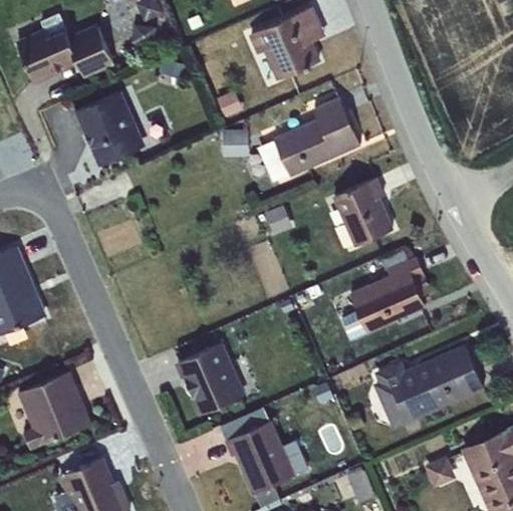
[(312,7),(249,35),(257,54),(264,51),(277,80),(321,61),(313,42),(325,36),(312,7)]
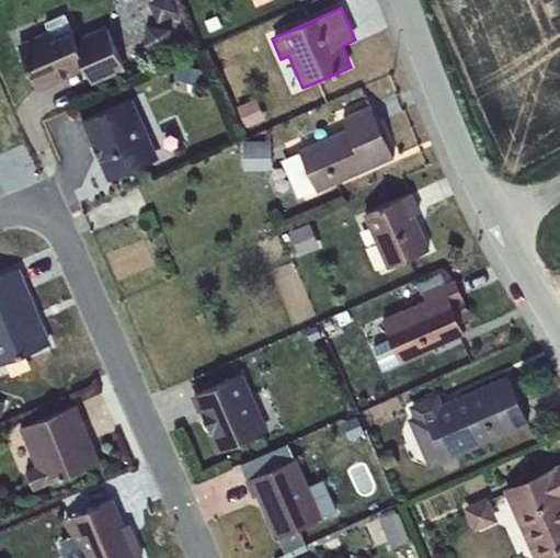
[(46,32),(19,44),(37,90),(84,70),(92,87),(126,73),(104,29),(71,40),(69,35),(50,43),(46,32)]
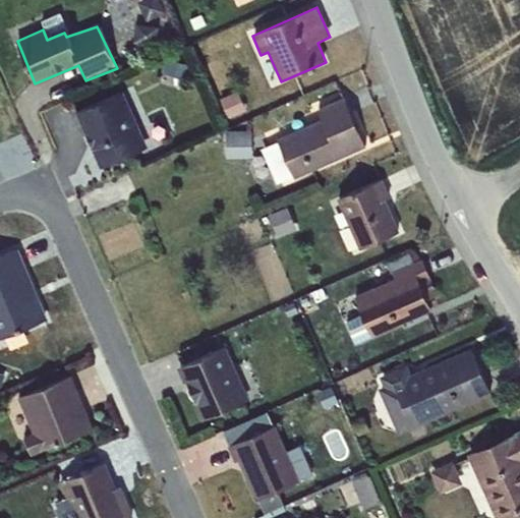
[(122,94),(76,113),(100,170),(147,150),(122,94)]
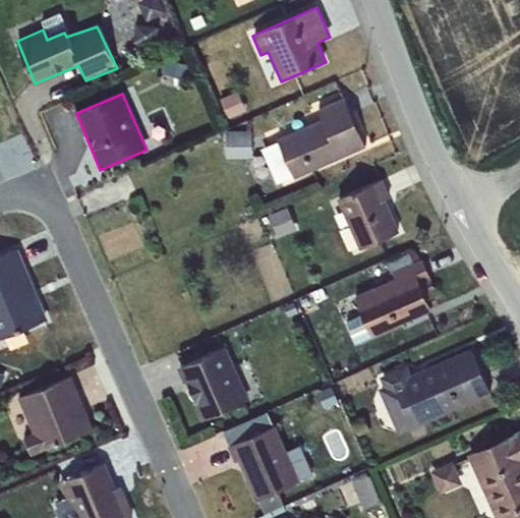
[(294,180),(366,149),(345,99),(318,111),(322,121),(277,141),(294,180)]
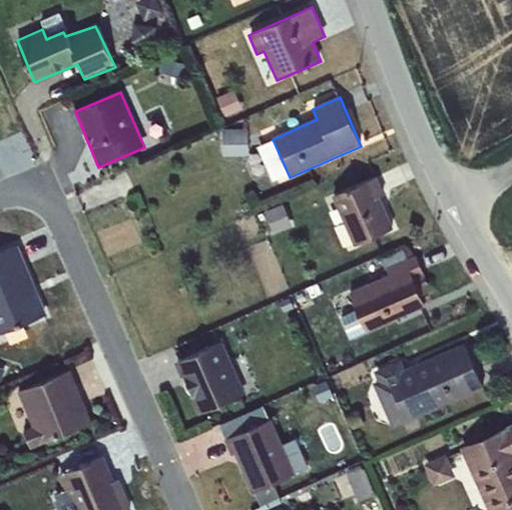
[(233,154),(232,131),(221,131),(221,157),(246,158),(246,154),(233,154)]
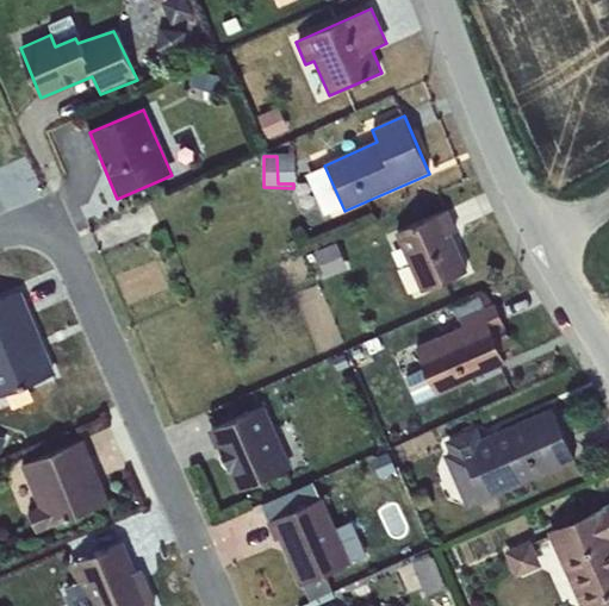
[(296,156),(277,156),(278,183),(293,183),(296,183),(296,156)]
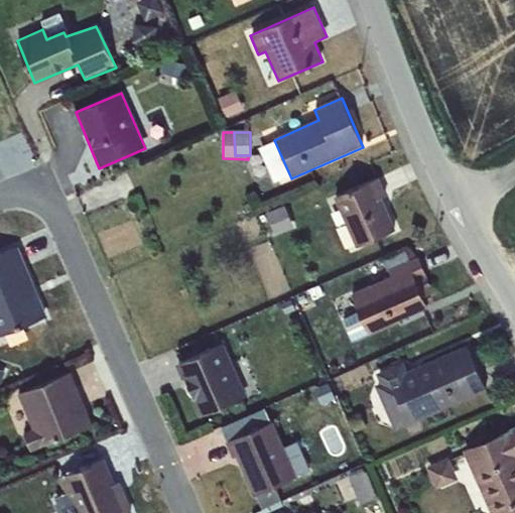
[(273,185),(291,178),(274,140),(256,149),(273,185)]
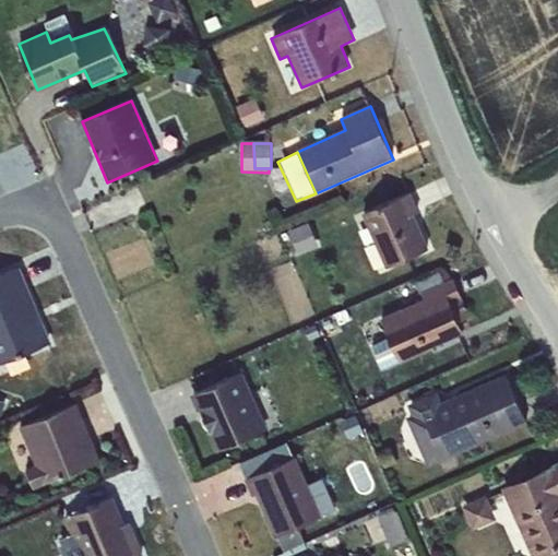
[(410,193),(361,215),(386,270),(428,250),(413,215),(418,213),(410,193)]
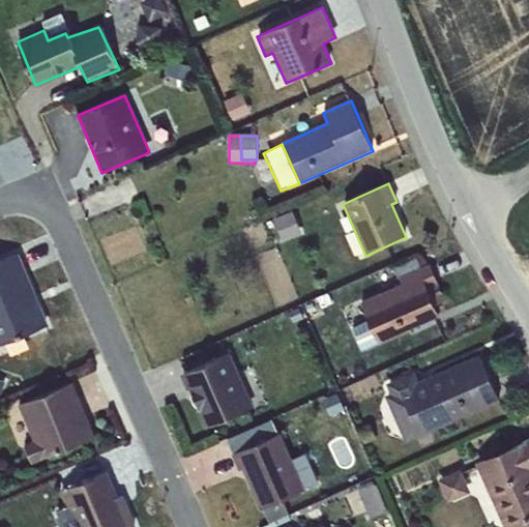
[(290,214),(271,223),(282,244),(299,237),(290,214)]
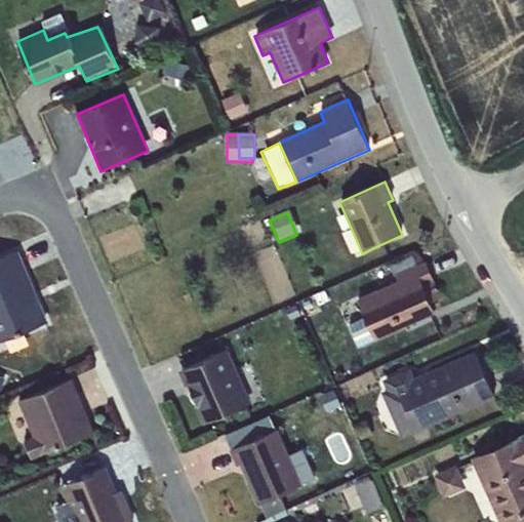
[(16,251),(0,258),(0,343),(46,323),(16,251)]
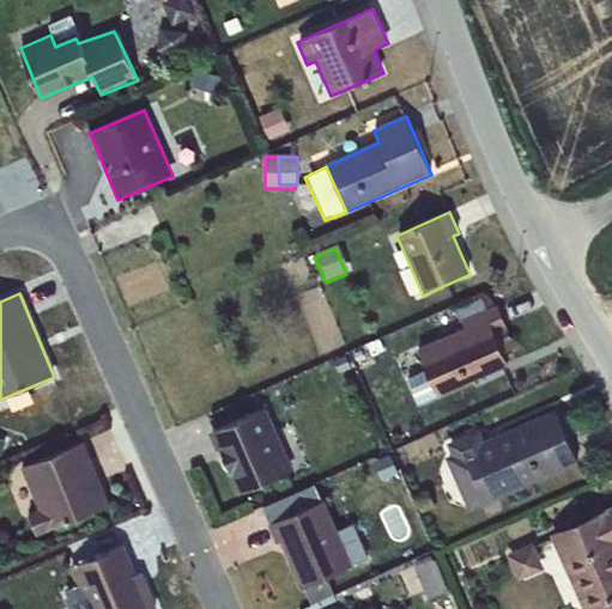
[(464,330),(416,351),(425,372),(437,399),(473,383),(472,382),(508,366),(495,334),(507,329),(497,306),(461,323),(464,330)]
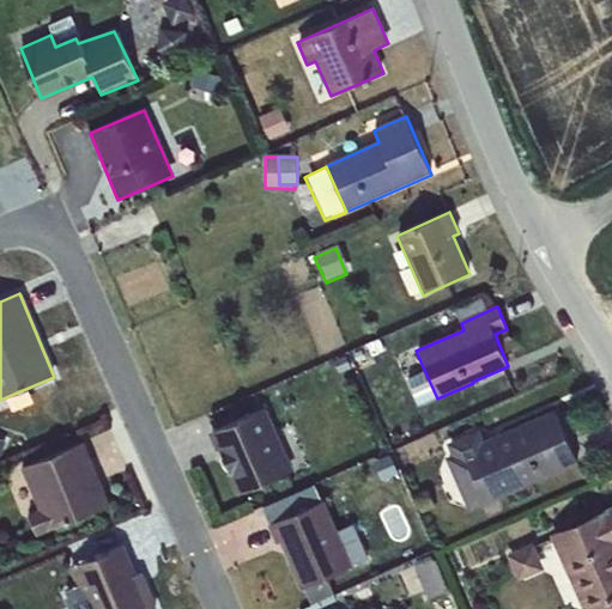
[(419,407),(437,399),(425,372),(407,381),(419,407)]
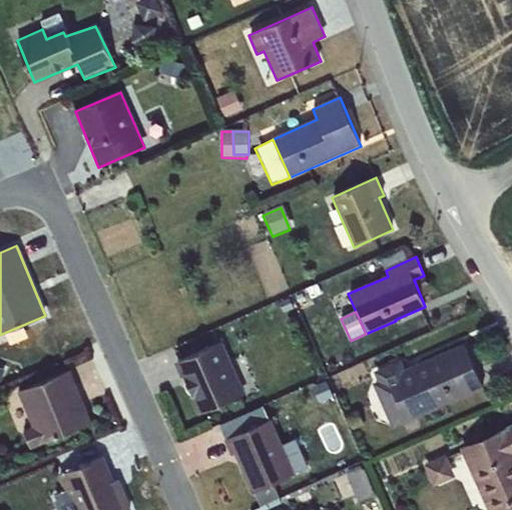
[(221,344),(174,364),(197,417),(244,397),(221,344)]
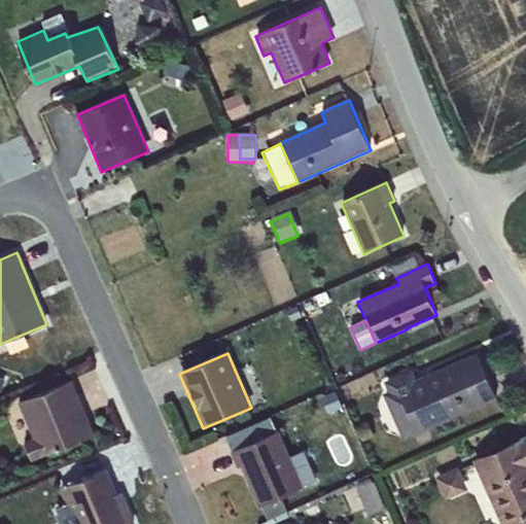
[(412,371),(384,383),(388,392),(382,394),(402,441),(496,399),(477,353),(416,379),(412,371)]
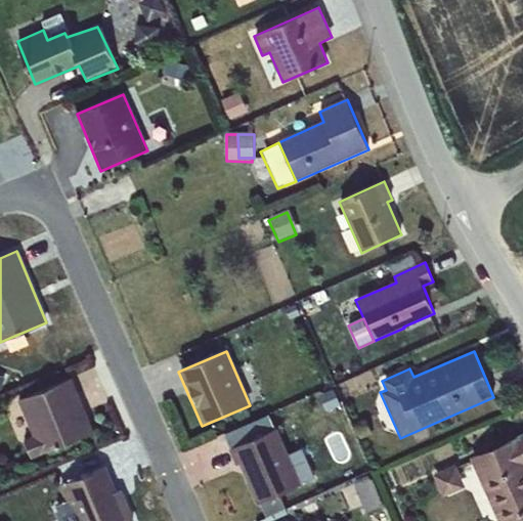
[(70,379),(17,401),(33,437),(22,441),(30,460),(93,435),(70,379)]
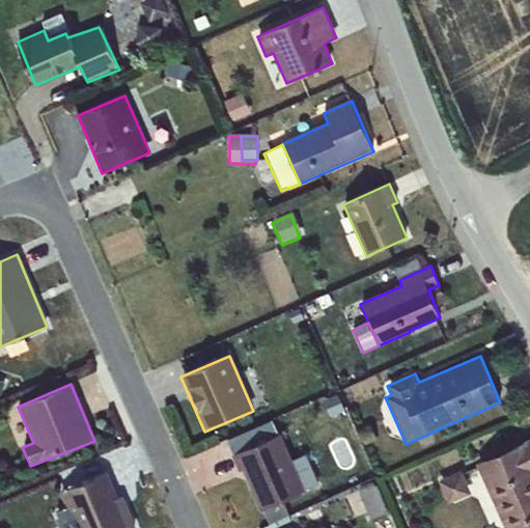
[(369,426),(359,431),(365,445),(375,441),(369,426)]
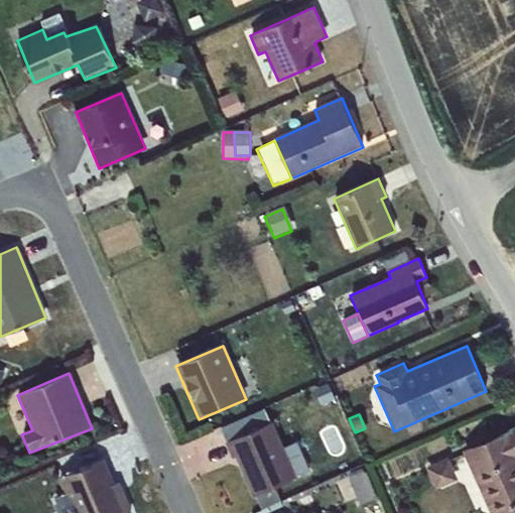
[(271,422),(228,442),(254,499),(309,473),(295,441),(283,447),(271,422)]
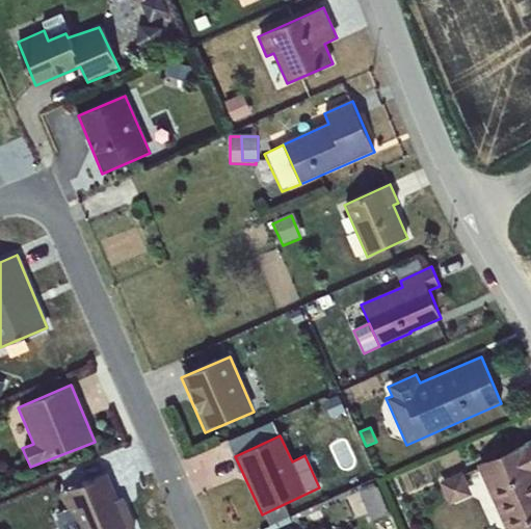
[(530,528),(530,441),(477,466),(505,528),(530,528)]
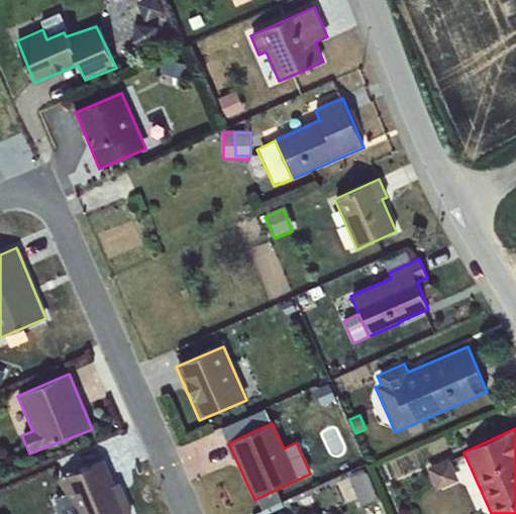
[(448,459),(427,469),(436,491),(458,481),(448,459)]
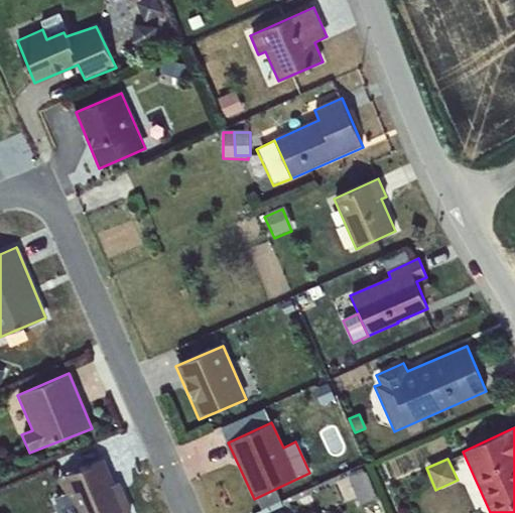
[(104,460),(56,479),(66,499),(70,497),(77,512),(131,512),(118,484),(115,485),(104,460)]
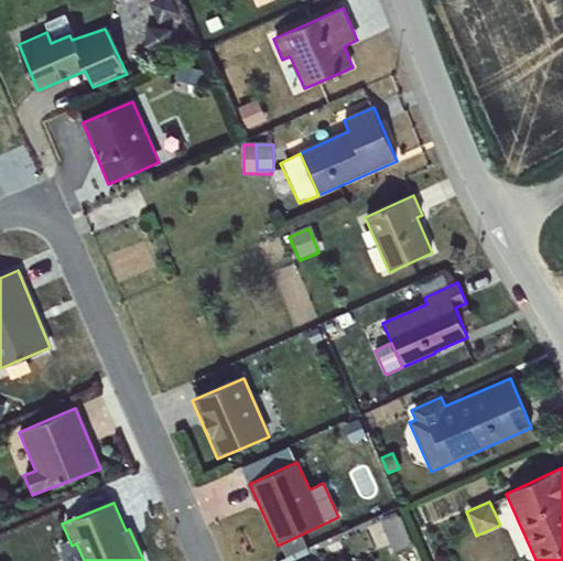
[(397,518),(380,525),(394,557),(411,549),(397,518)]
